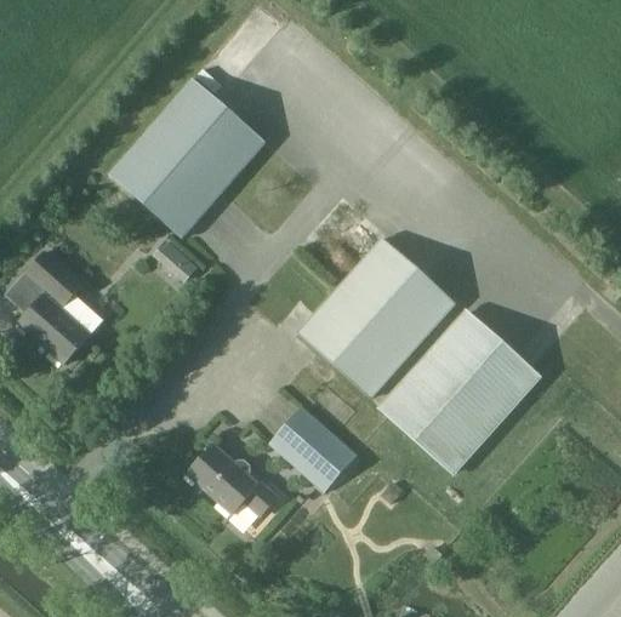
[(183,236),(266,141),(192,78),(109,172),(183,236)]
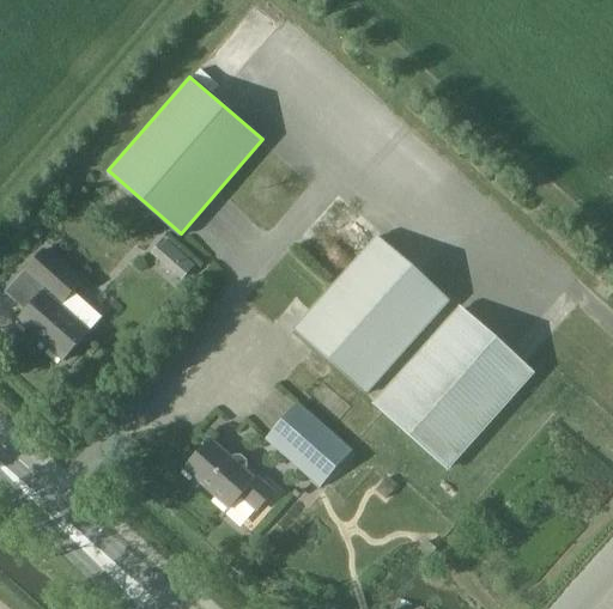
[(159,254),(149,266),(176,287),(199,259),(165,231),(152,248),(159,254)]
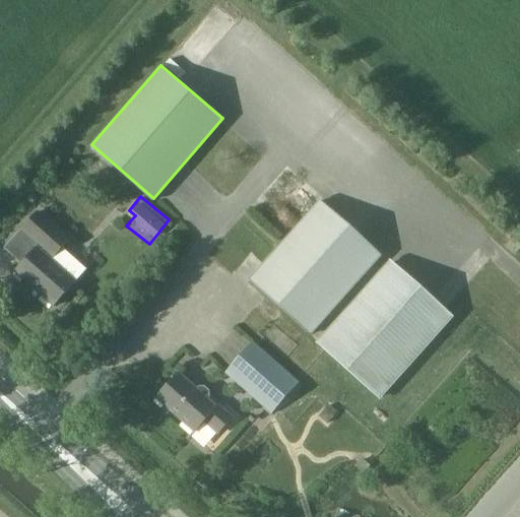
[(320,199),(250,277),(311,332),(381,254),(320,199)]
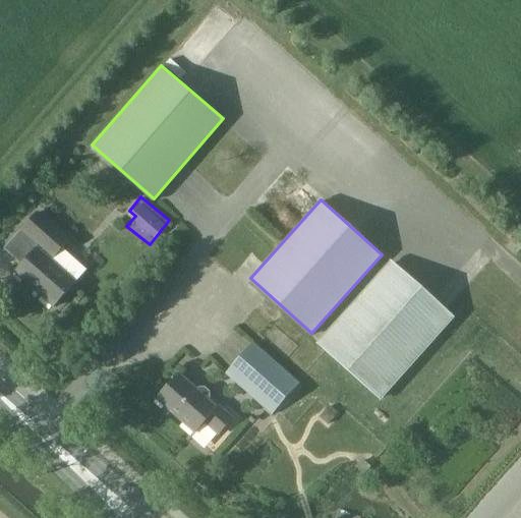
[(16,270),(55,304),(76,279),(52,257),(69,238),(37,210),(6,245),(23,261),(16,270)]
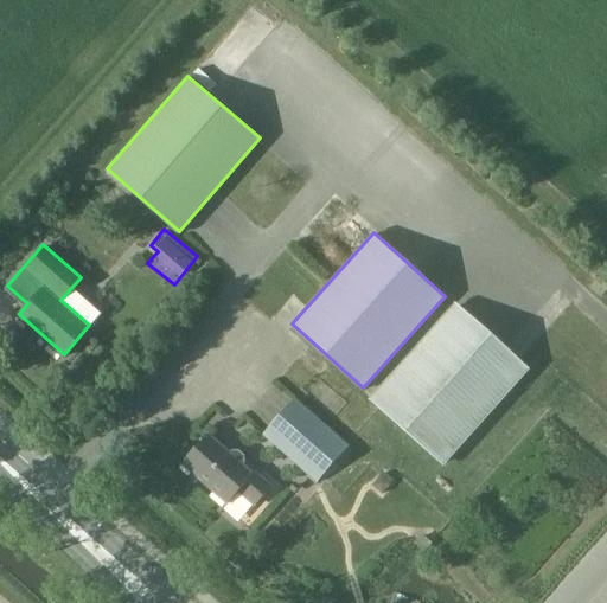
[(446,459),(526,367),(454,303),(374,395),(446,459)]
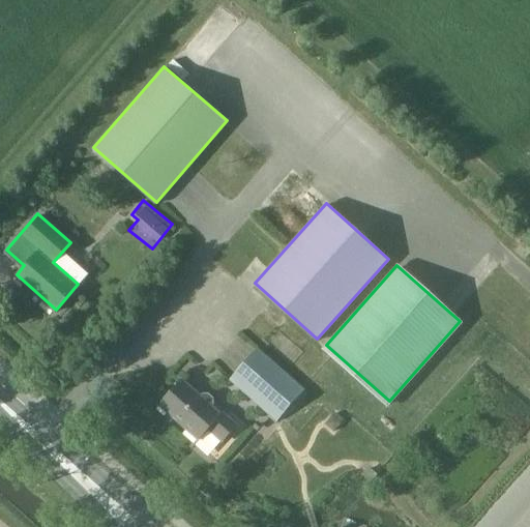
[(258,347),(230,378),(251,396),(257,389),(283,412),(303,388),(258,347)]
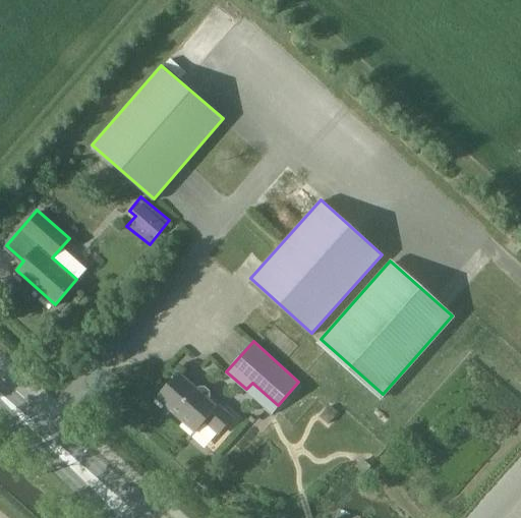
[(206,419),(218,430),(222,429),(233,417),(232,414),(219,402),(217,404),(208,396),(211,393),(211,388),(206,384),(199,384),(197,387),(178,369),(156,395),(196,430),(206,419)]
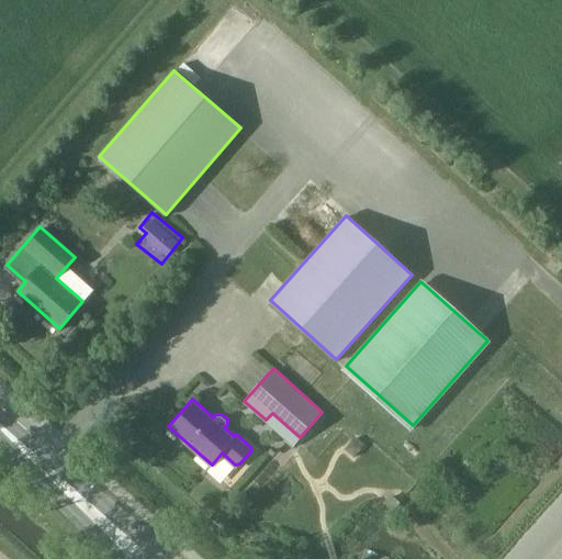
All buildings are outlined.
